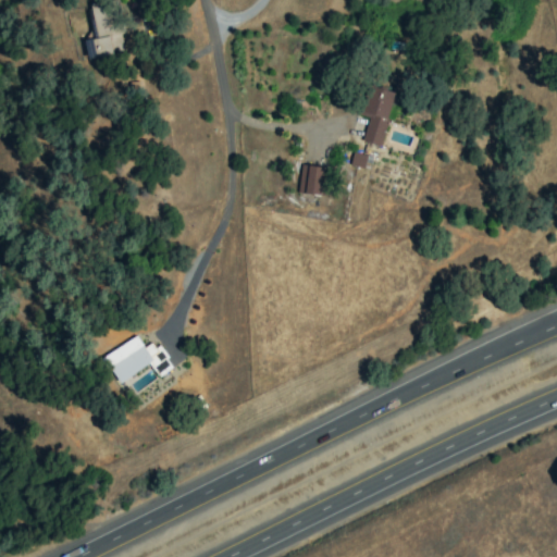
[(94,58),(124,52),(115,0),(95,0),(96,3),(89,4),(96,38),(90,39),(94,58)]
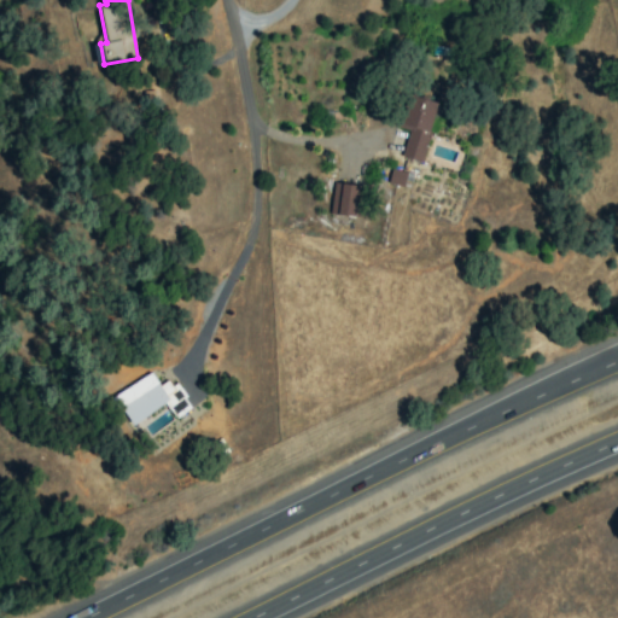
[(421,162),(438,103),(409,95),(400,128),(408,130),(401,157),(421,162)]
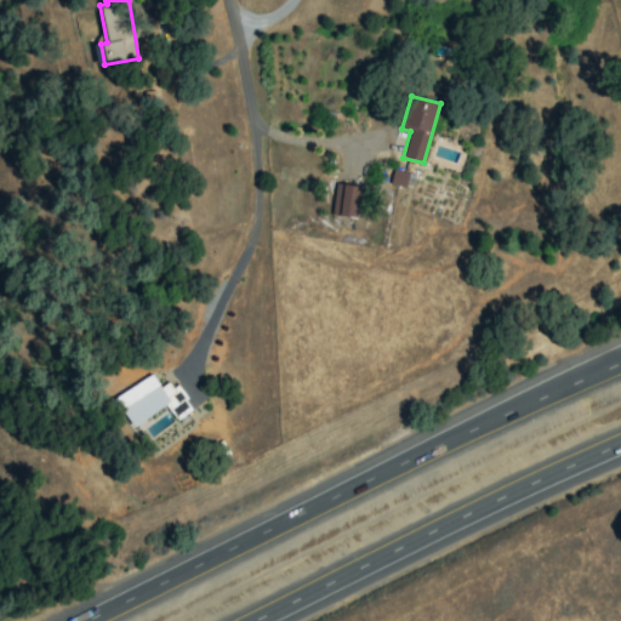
[(408,174),(393,170),(389,184),(404,187),(408,174)]
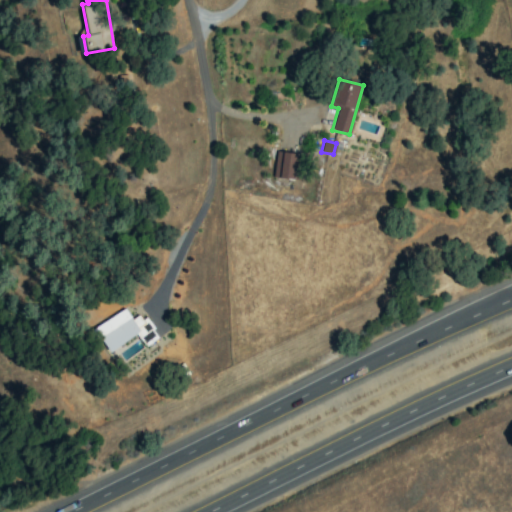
[(301,153),(275,152),(274,179),(300,180),(301,153)]
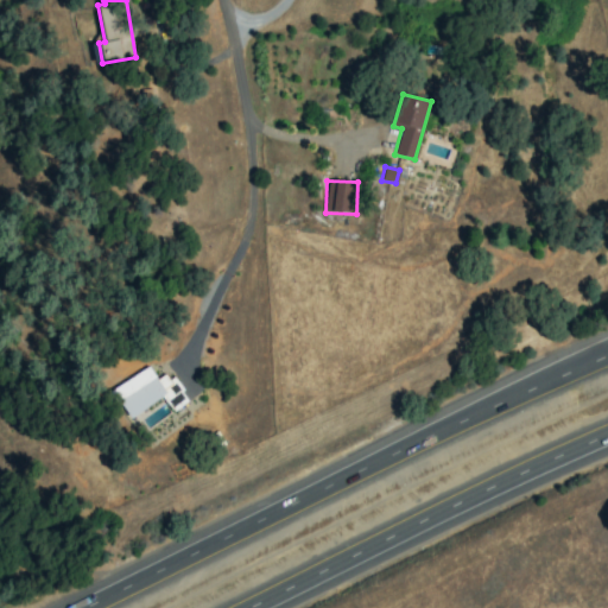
[(111,390),(128,418),(163,398),(170,410),(185,401),(169,373),(156,380),(150,367),(111,390)]
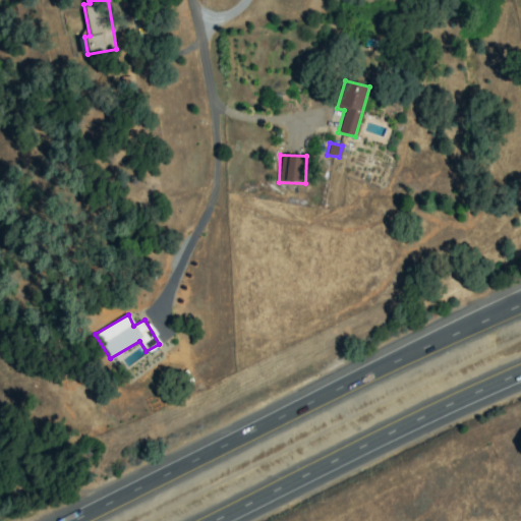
All buildings are outlined.
